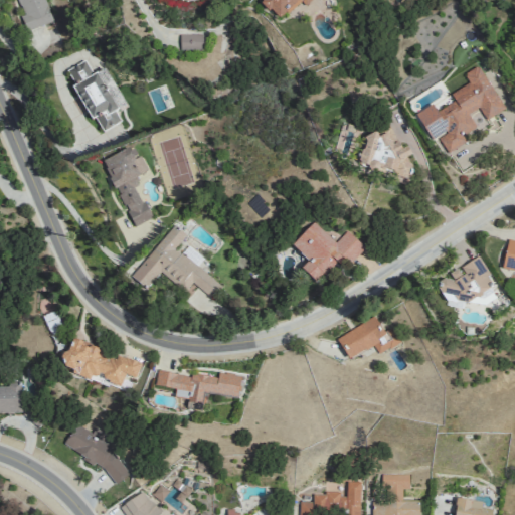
[(17,0),(22,13),(19,14),(25,31),(52,21),(44,0),(17,0)]
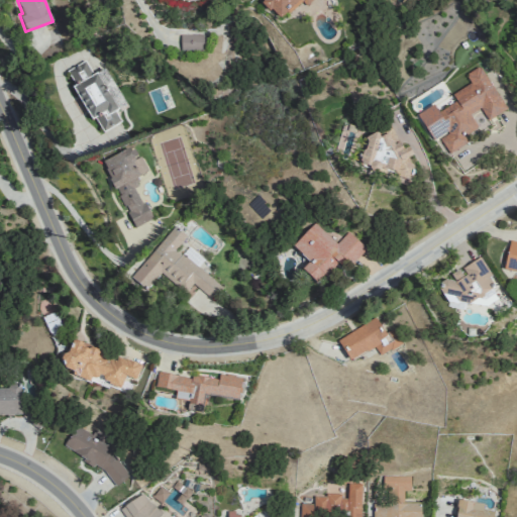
[(261,0),(279,21),(301,1),(305,6),(312,0),(261,0)]
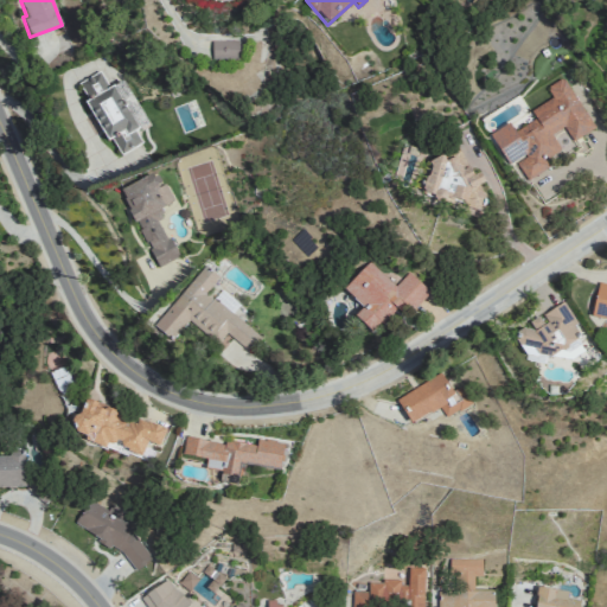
[(238,40),(212,42),(212,61),(238,59),(238,40)]
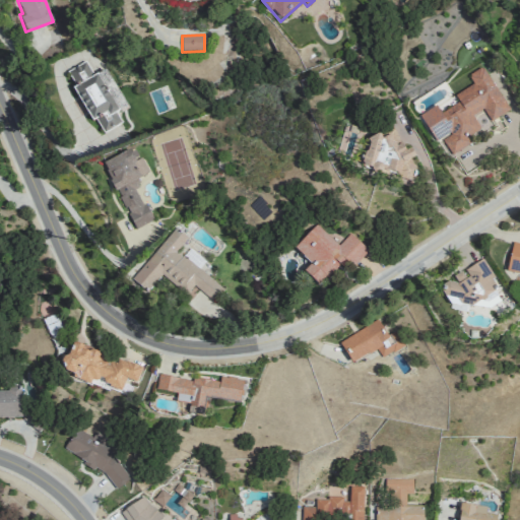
[(67,71),(100,134),(121,123),(115,112),(126,106),(106,68),(92,75),(85,61),(67,71)]
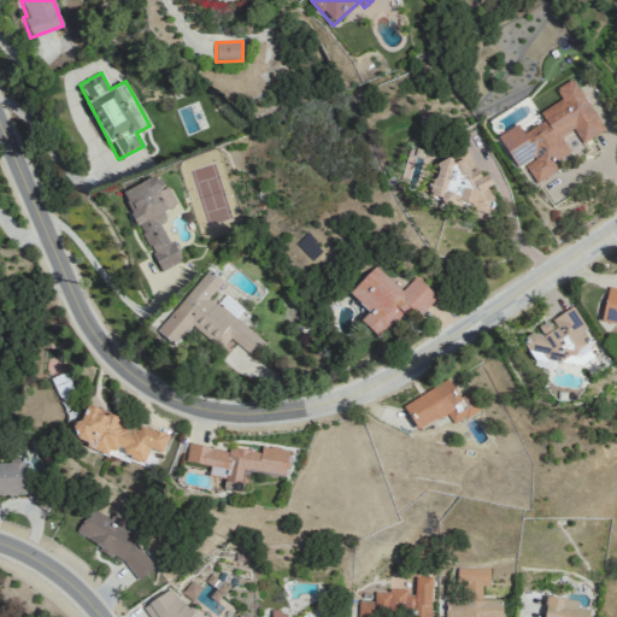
[(604,130),(573,78),(554,89),(560,100),(539,113),(544,121),(522,134),(517,125),(498,136),(517,169),(523,165),(535,183),(559,170),(556,163),(571,153),(560,136),(573,129),(582,144),(604,130)]
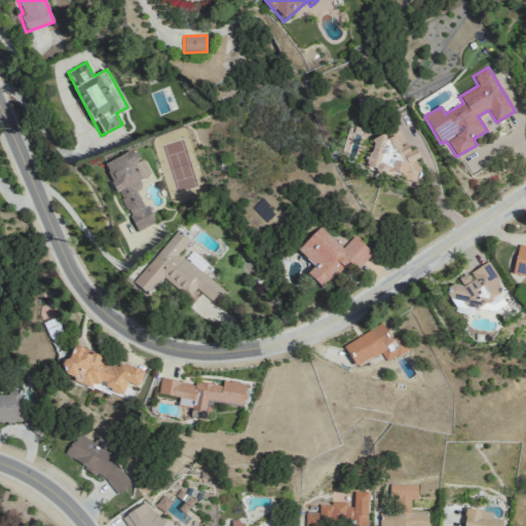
[(371,161),(379,179),(400,170),(408,186),(422,180),(413,161),(420,158),(415,150),(410,152),(406,144),(400,147),(395,137),(386,140),(383,135),(370,142),(378,158),(371,161)]
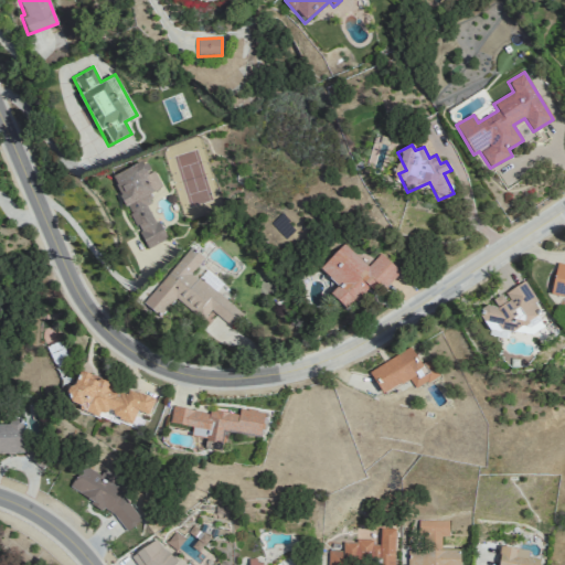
[(113,176),(145,248),(164,241),(149,203),(152,202),(148,193),(160,188),(148,160),(113,176)]
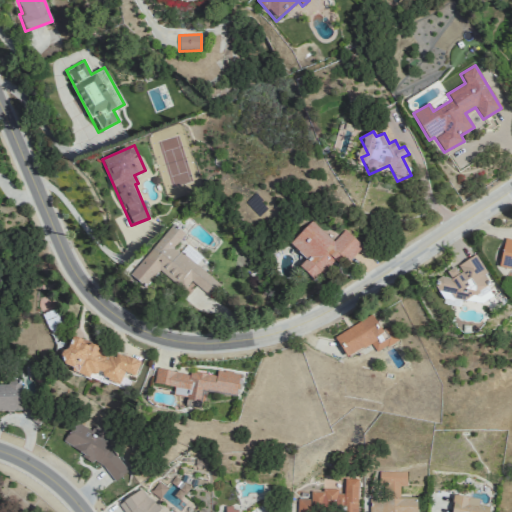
[(333,240),(310,219),(289,243),(305,257),(298,265),(315,281),(339,254),(348,261),(362,245),(343,228),(333,240)]
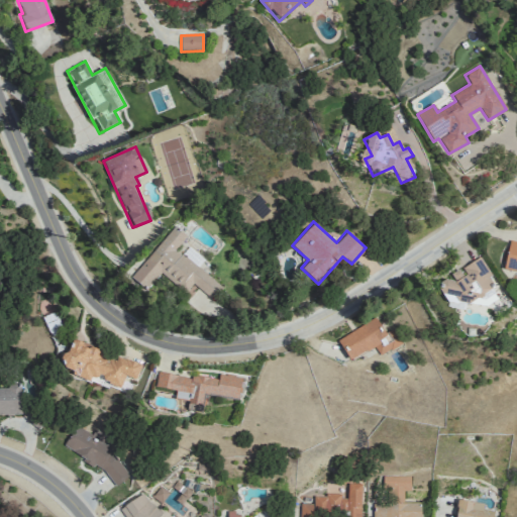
[(222,286),(175,249),(187,234),(173,224),(131,279),(146,290),(160,273),(185,292),(192,284),(212,299),(222,286)]
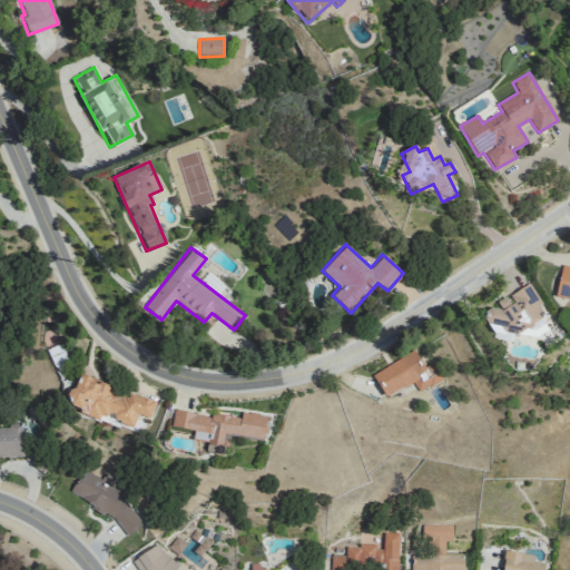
[(547,316),(530,284),(507,296),(508,298),(500,303),(501,305),(482,316),(489,327),(499,322),(508,337),(547,316)]
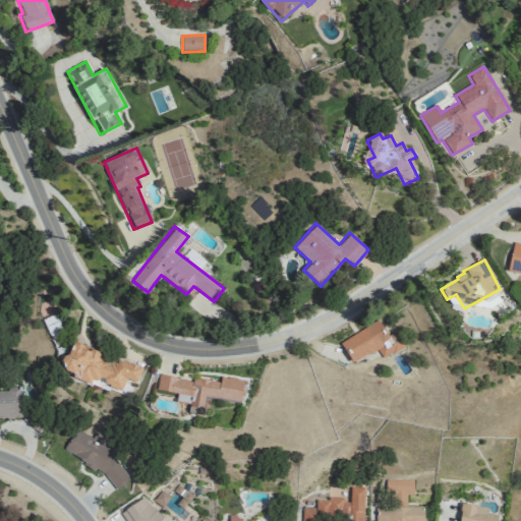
[(340,343),(352,364),(378,349),(383,358),(403,346),(394,332),(388,336),(379,320),(340,343)]
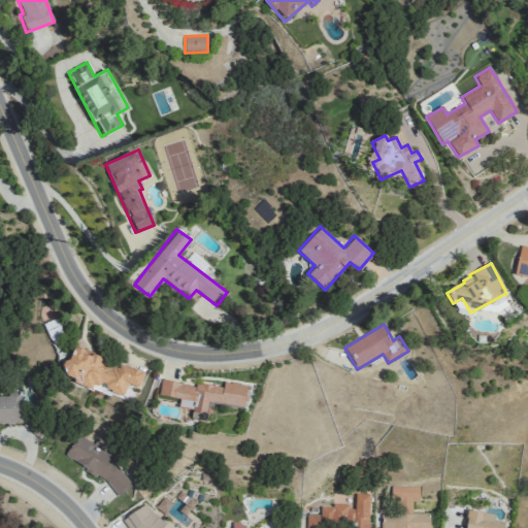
[(144,372),(119,363),(119,364),(72,349),(65,368),(67,369),(64,378),(94,389),(96,385),(124,394),(127,384),(138,388),(144,372)]
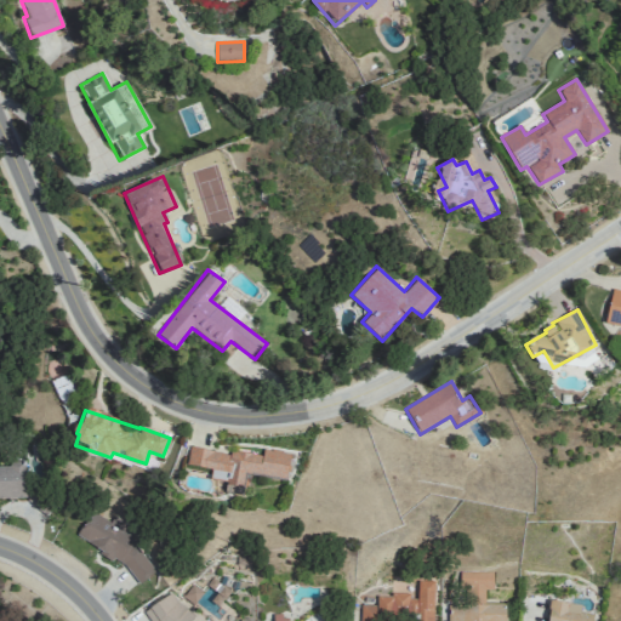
[(286,479),(290,453),(262,449),(261,455),(231,450),(229,454),(189,448),(187,466),(211,469),(210,480),(241,485),(244,472),(286,479)]
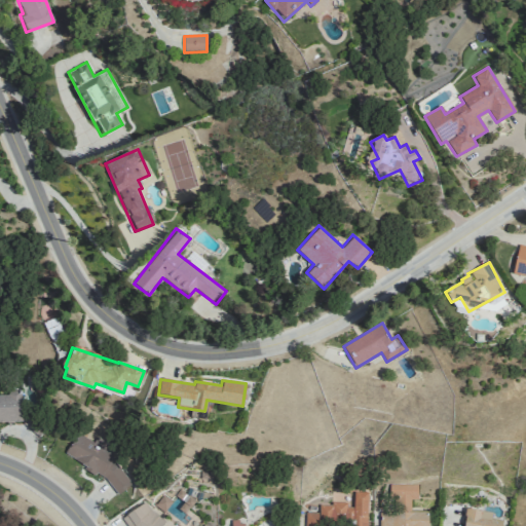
[(0,392),(0,421),(22,421),(21,392),(0,392)]
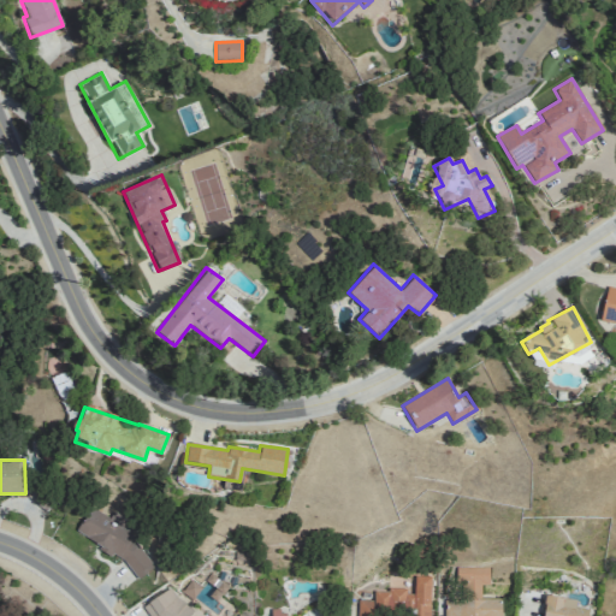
[(76,531),(125,562),(137,579),(154,567),(119,514),(113,510),(108,517),(92,507),(76,531)]
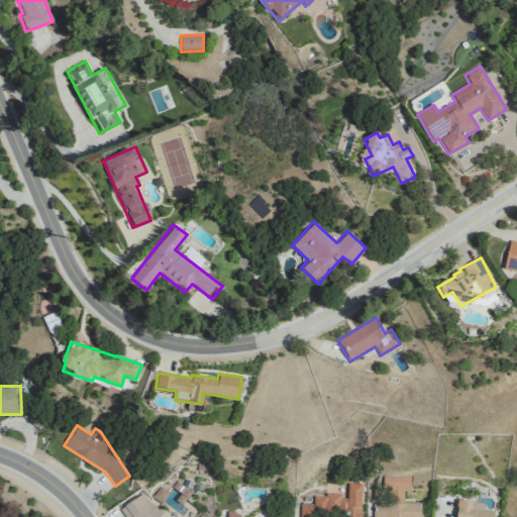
[(410,476),(388,476),(389,502),(403,502),(403,491),(411,491),(410,476)]
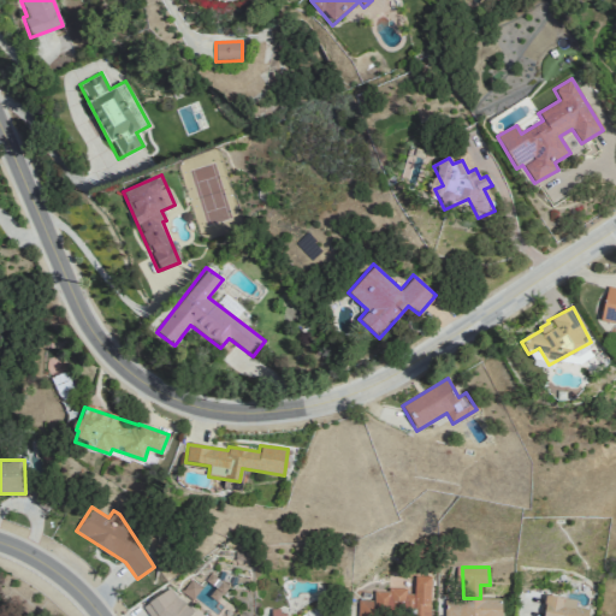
[(430,615),(430,575),(414,575),(414,590),(373,590),(373,599),(357,599),(356,615),(430,615)]
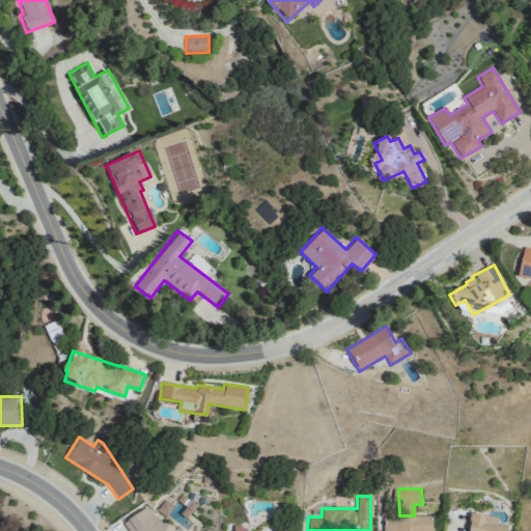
[(122,526),(128,530),(208,530),(206,528),(204,530),(162,530),(166,525),(160,522),(143,505),(122,526)]
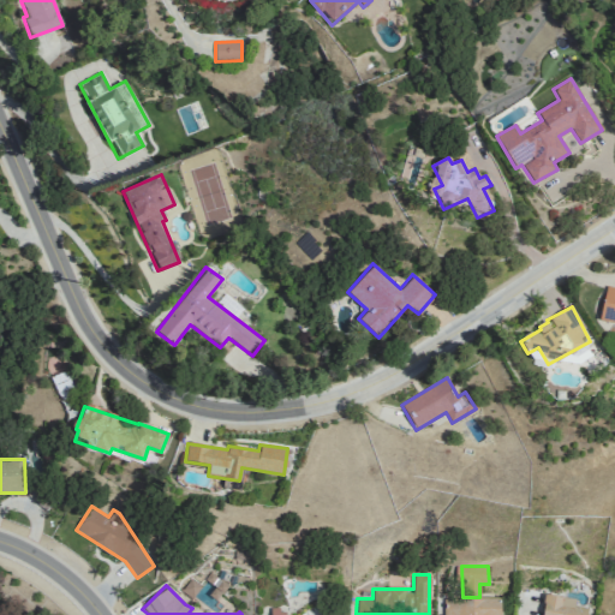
[(575,599),(545,595),(541,614),(585,614),(587,608),(574,607),(575,599)]
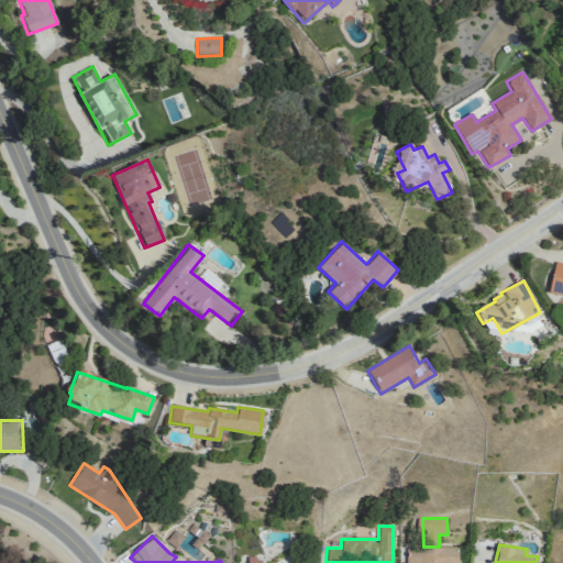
[(457,562),(459,548),(407,547),(406,562),(457,562)]
